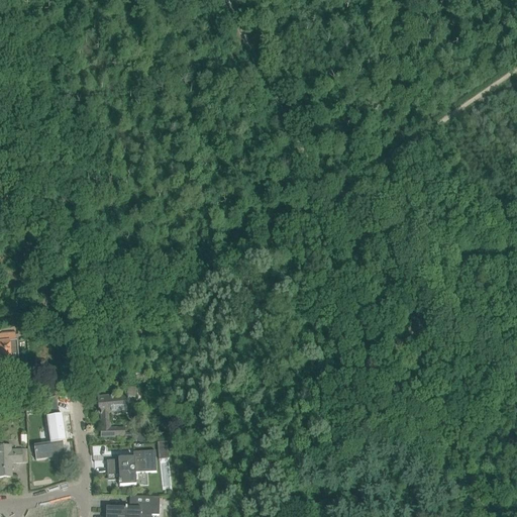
[(15,342),(15,334),(0,334),(0,359),(0,362),(0,360),(0,373),(4,373),(5,378),(12,377),(9,342),(15,342)]
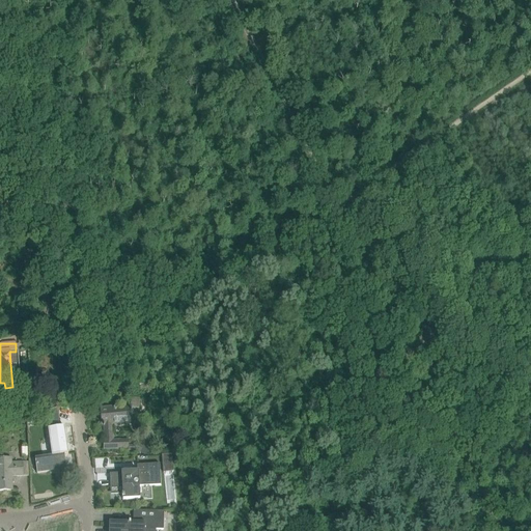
[(147,380),(138,382),(139,385),(140,390),(149,388),(148,383),(147,380)]
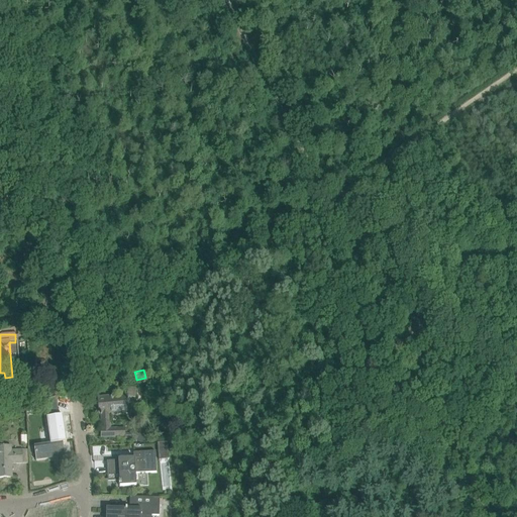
[(127,396),(98,399),(99,414),(100,414),(100,415),(101,415),(102,429),(101,429),(101,438),(124,437),(124,428),(110,429),(109,412),(129,410),(127,396)]
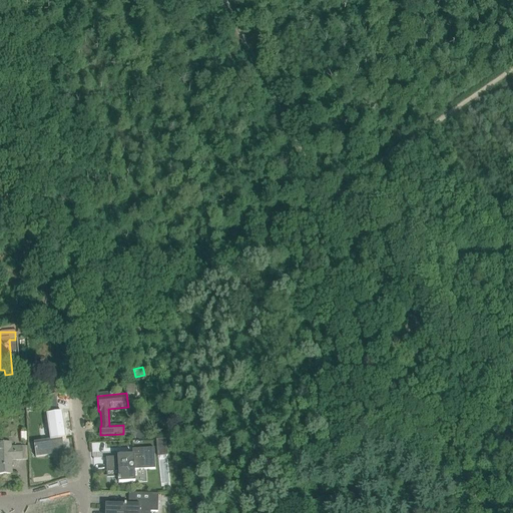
[(50,441),(34,443),(36,458),(36,456),(48,454),(48,451),(55,450),(56,458),(64,457),(62,439),(66,439),(62,412),(47,415),(48,422),(49,431),(50,441)]
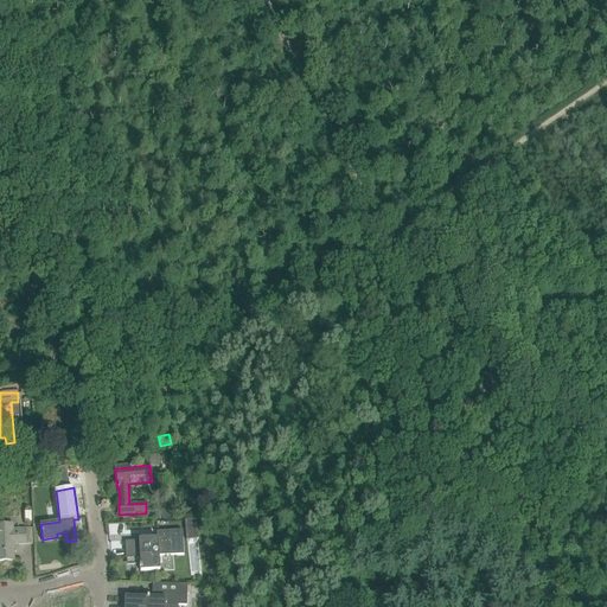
[(158,508),(153,516),(159,518),(164,511),(158,508)]
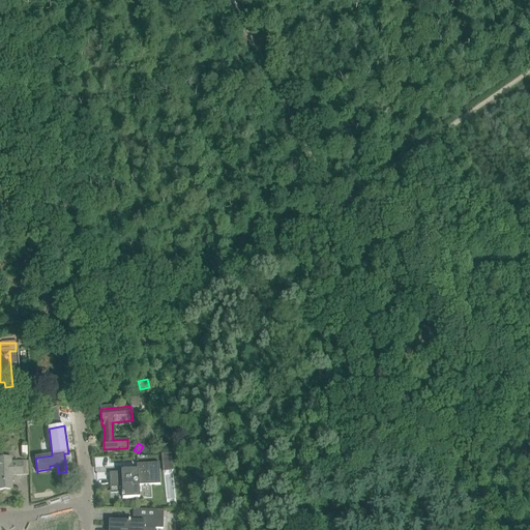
[(173,470),(172,454),(162,455),(163,471),(173,470)]
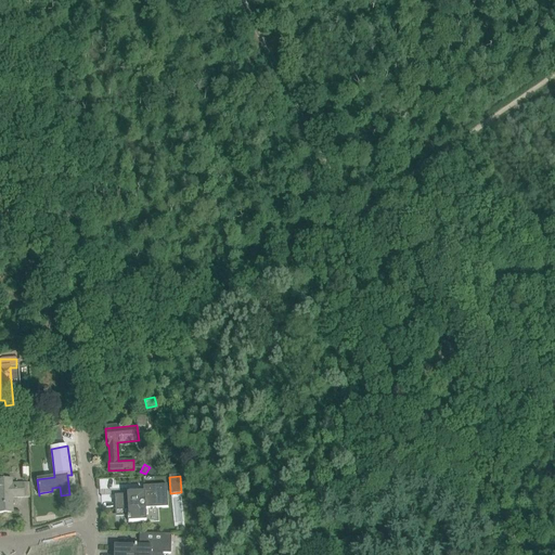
[(29,498),(29,483),(12,483),(12,479),(0,479),(0,513),(13,513),(13,498),(29,498)]
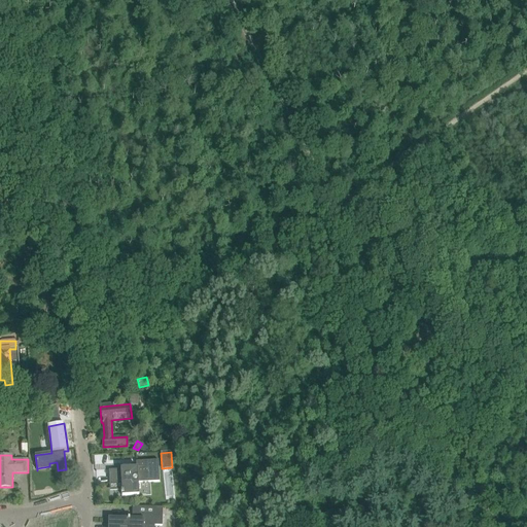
[(120,470),(109,470),(110,484),(121,484),(123,496),(139,495),(138,483),(160,482),(159,460),(137,462),(137,468),(120,468),(120,470)]
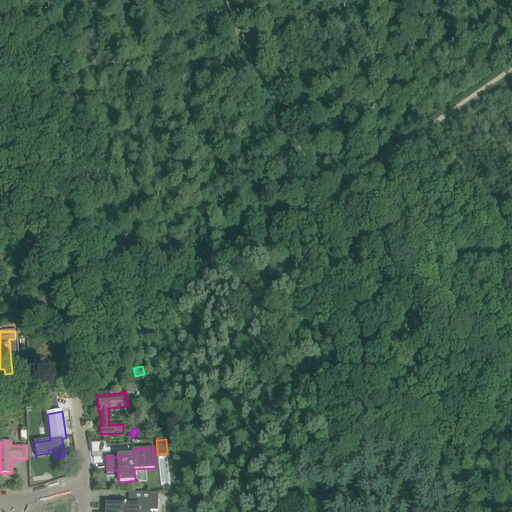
[(157,510),(158,493),(128,492),(128,503),(126,503),(126,502),(124,502),(124,504),(108,504),(108,502),(107,502),(106,511),(138,511),(139,510),(149,511),(149,510),(157,510)]
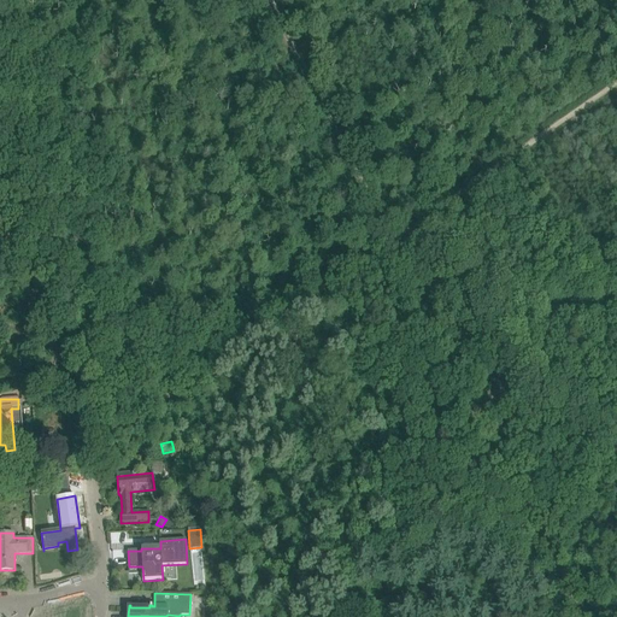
All buildings are outlined.
